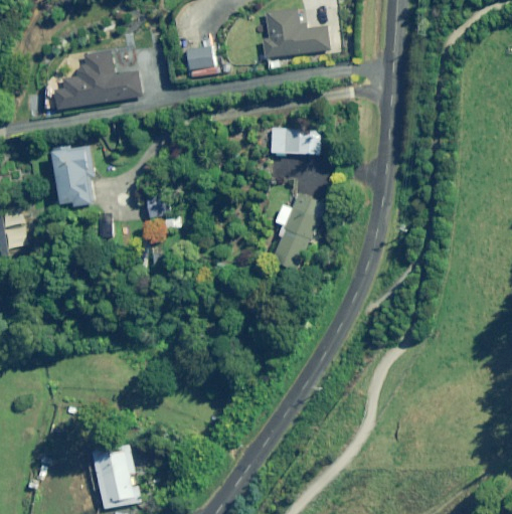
[(304,28),(302,9),(268,13),(271,38),(264,39),(266,57),(328,50),(325,26),(304,28)]
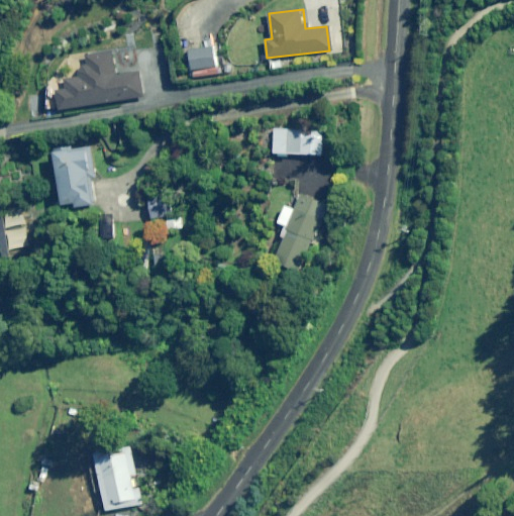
[(215,66),(213,46),(188,48),(190,69),(215,66)]
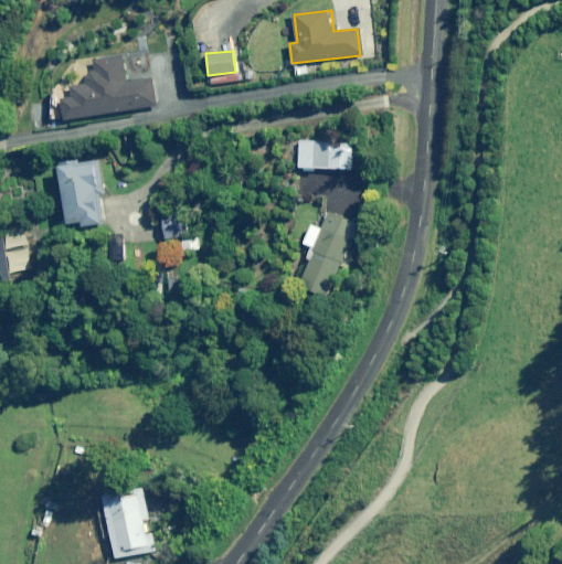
[(127,82),(123,56),(95,61),(96,72),(86,73),(88,84),(72,86),(73,97),(61,98),(64,119),(155,105),(150,77),(127,82)]
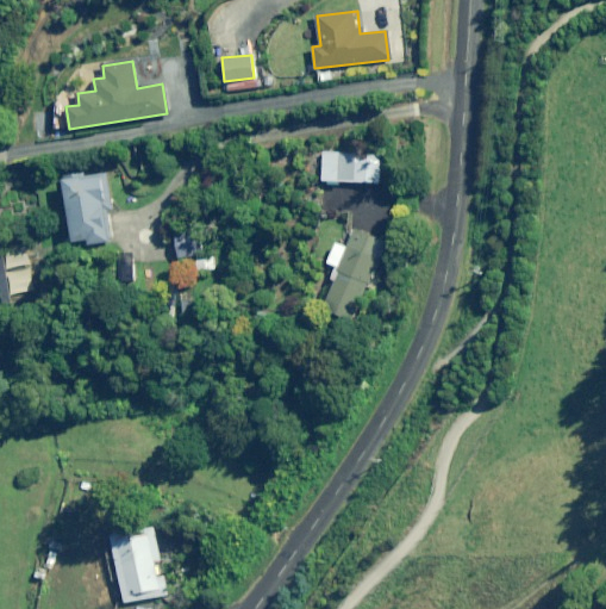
[(272,143),(269,156),(281,159),(283,145),(272,143)]
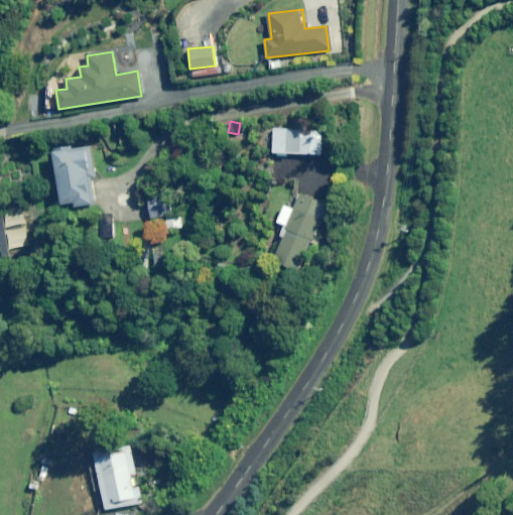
[(285,156),(285,153),(318,154),(321,130),(271,128),(270,152),(275,152),(275,156),(285,156)]
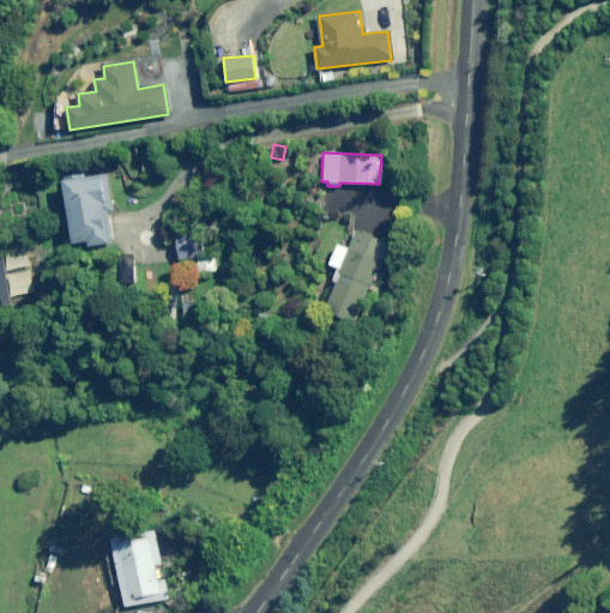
[(103,174),(62,181),(73,244),(86,241),(88,247),(104,245),(102,230),(106,230),(103,212),(100,212),(98,202),(108,200),(103,174)]
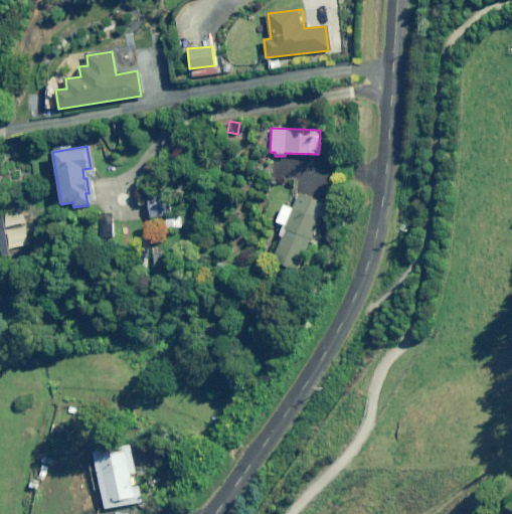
[(275,222),(282,224),(278,235),(281,236),(273,260),(297,269),(309,236),(311,237),(324,203),(297,193),(292,208),(282,204),(275,222)]
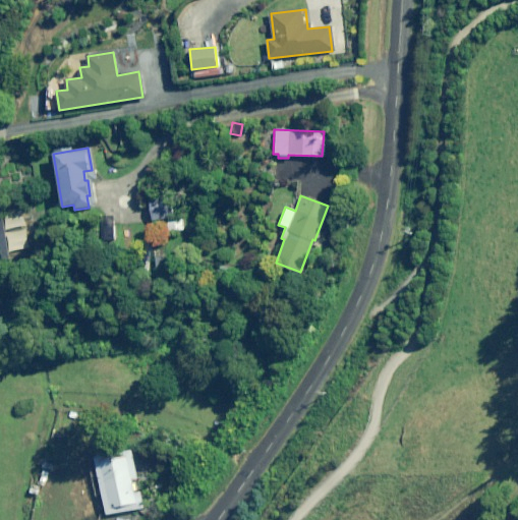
[(163,218),(160,197),(146,199),(149,220),(163,218)]
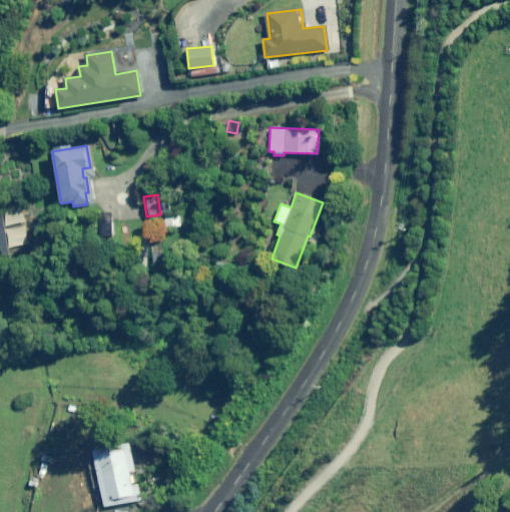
[(0,263),(9,261),(0,210),(0,263)]
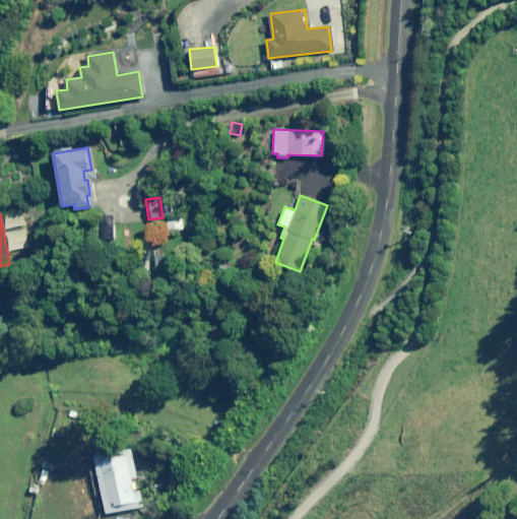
[(130,446),(92,452),(104,513),(141,507),(130,446)]
